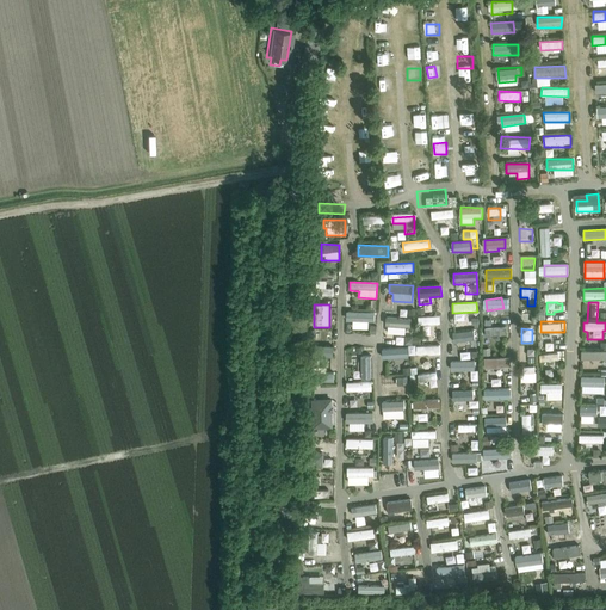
[(471,331),(452,334),(453,342),(472,339),(471,331)]
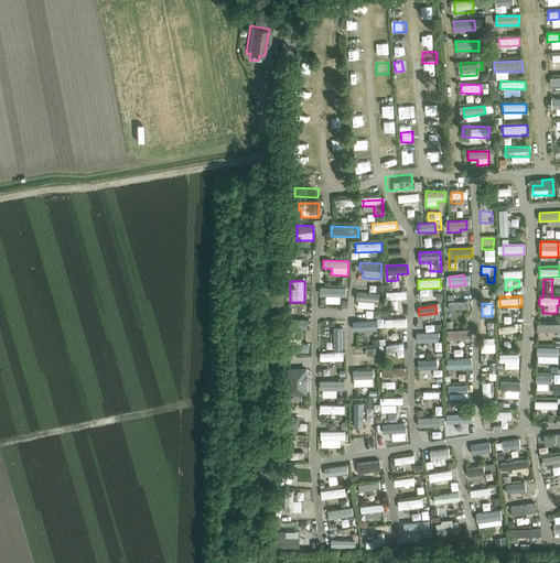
[(289,320),(288,328),(307,329),(308,315),(301,315),(300,320),(289,320)]
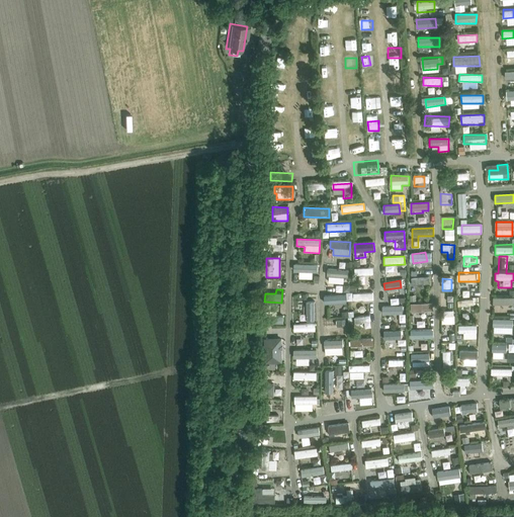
[(373,293),(353,293),(353,302),(373,302),(373,293)]
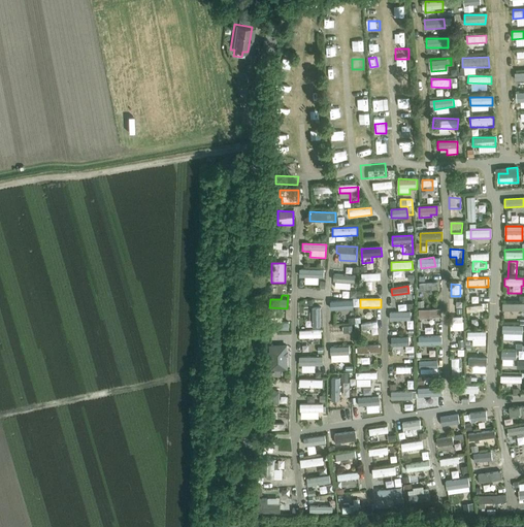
[(330,309),(352,310),(353,301),(331,300),(330,309)]
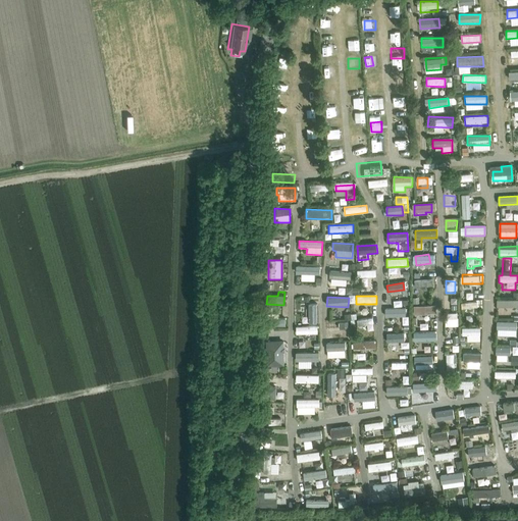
[(302,306),(302,312),(312,311),(312,299),(298,299),(298,306),(302,306)]
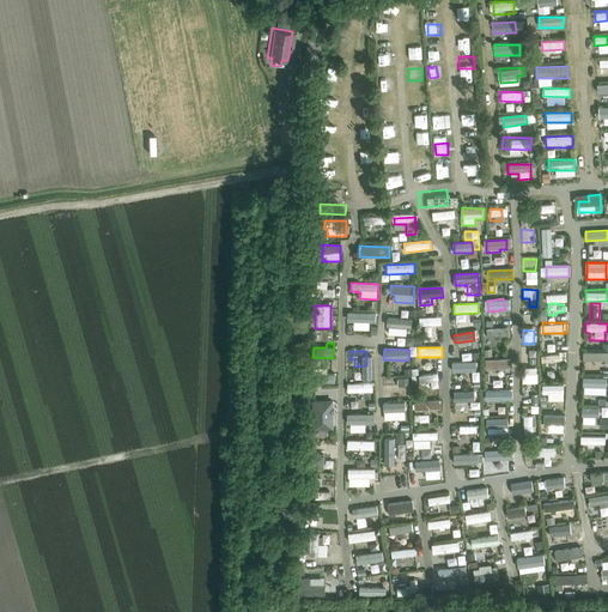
[(583,362),(607,362),(607,352),(583,352),(583,362)]
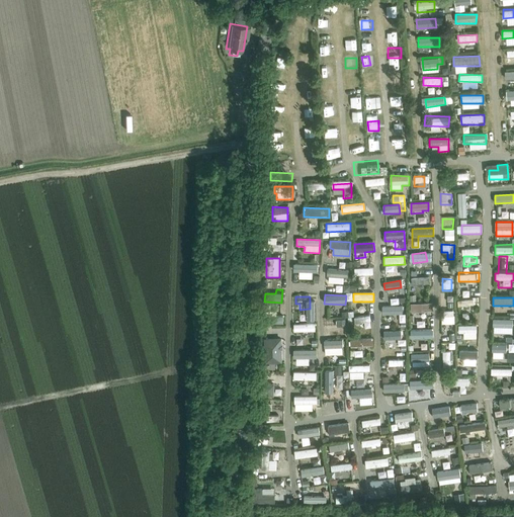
[(432,303),(410,303),(410,312),(423,312),(423,321),(417,321),(417,328),(424,327),(424,322),(430,322),(430,315),(432,315),(432,303)]
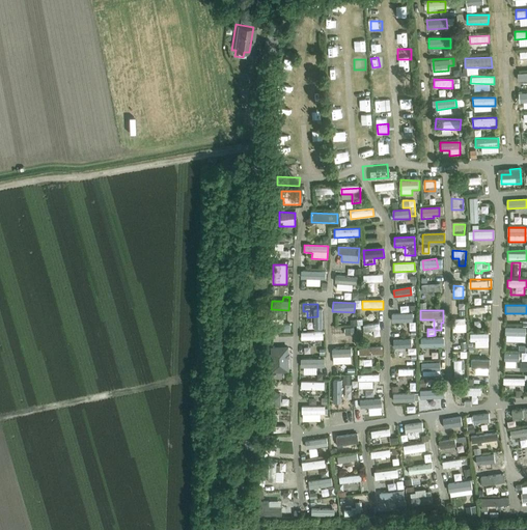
[(413,323),(413,315),(391,314),(391,322),(413,323)]
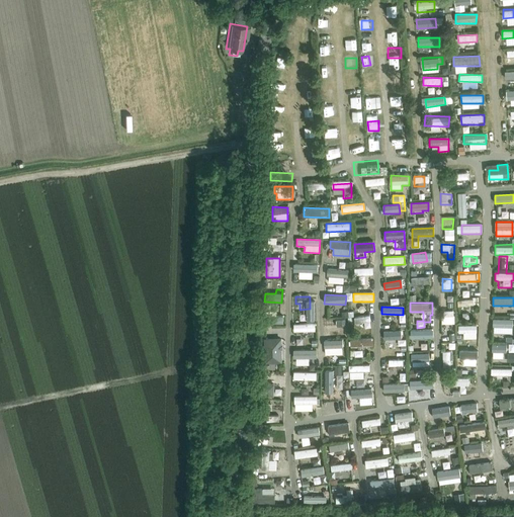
[(453,311),(441,311),(441,325),(454,324),(453,311)]
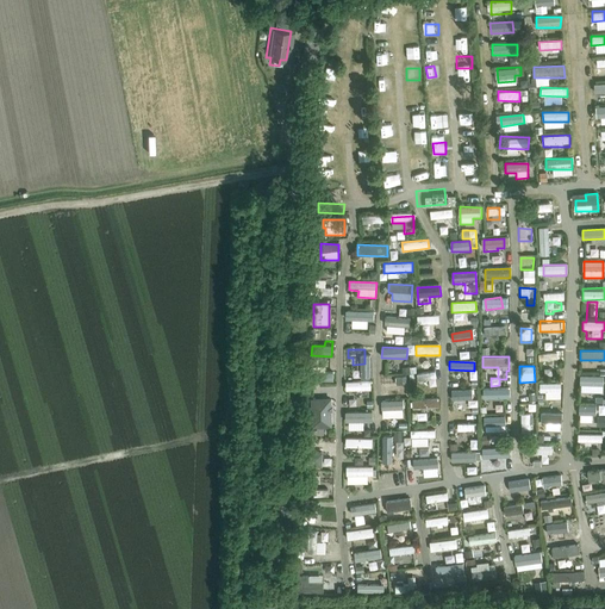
[(325,372),(325,370),(307,370),(307,381),(334,383),(334,372),(325,372)]
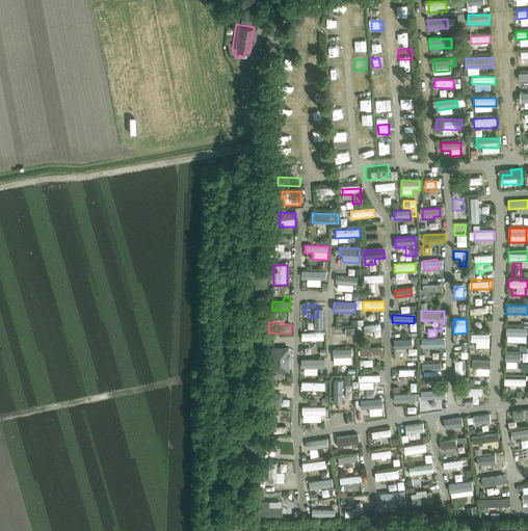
[(506,327),(505,337),(527,337),(527,328),(506,327)]
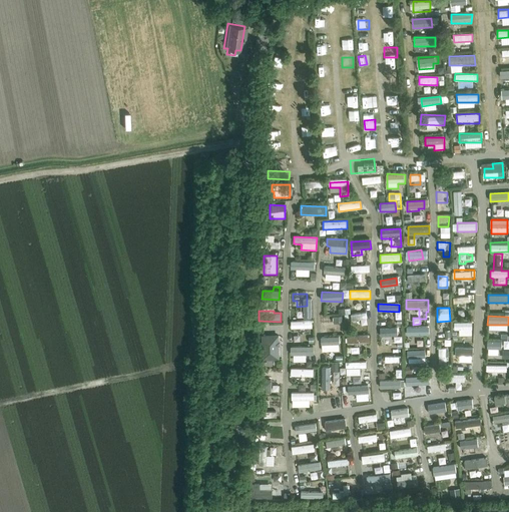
[(320,329),(331,330),(331,324),(342,324),(342,318),(321,317),(320,329)]
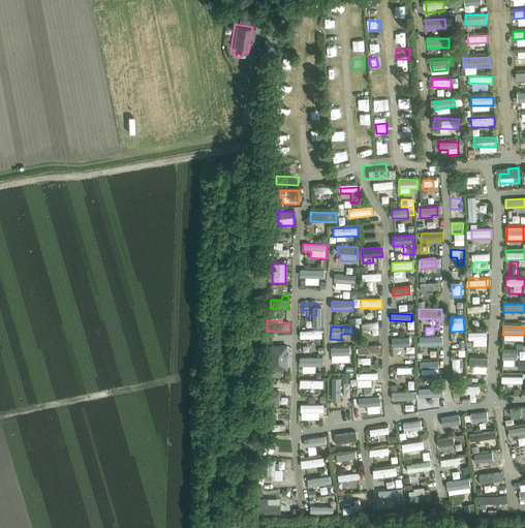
[(321,331),(300,331),(300,340),(321,340),(321,331)]
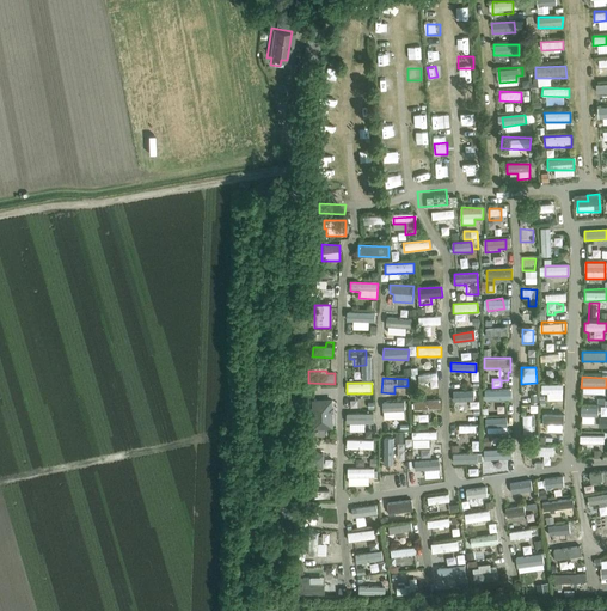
[(563,384),(541,385),(541,395),(563,395),(563,384)]
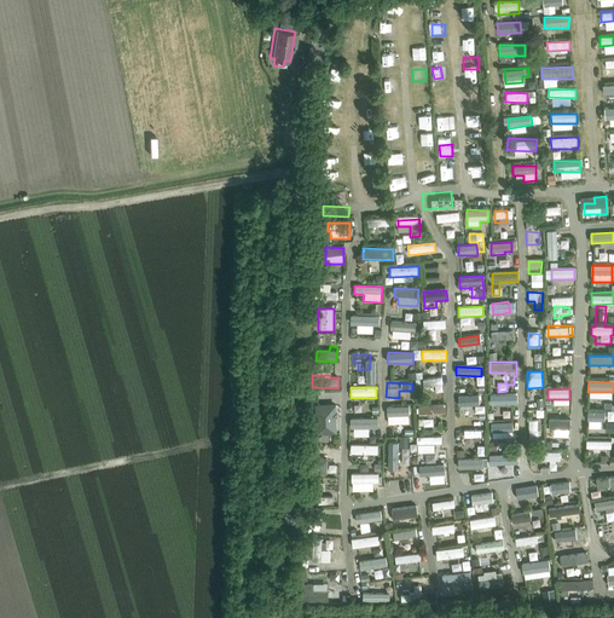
[(490,406),(517,405),(517,393),(490,394),(490,406)]
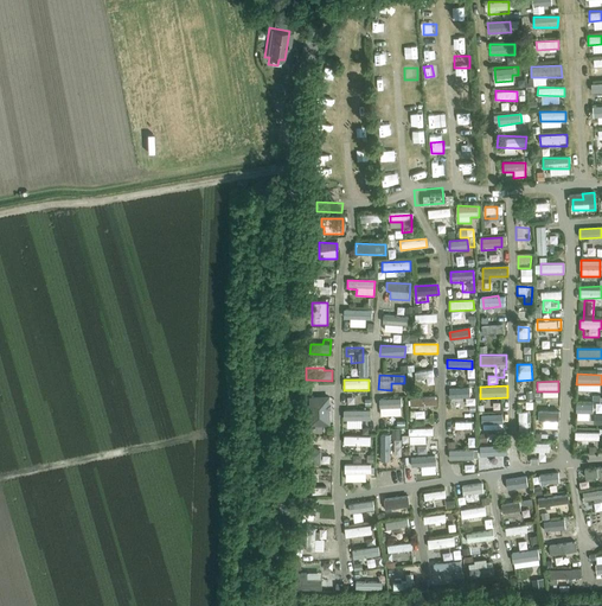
[(449,409),(468,408),(468,388),(448,389),(449,409)]
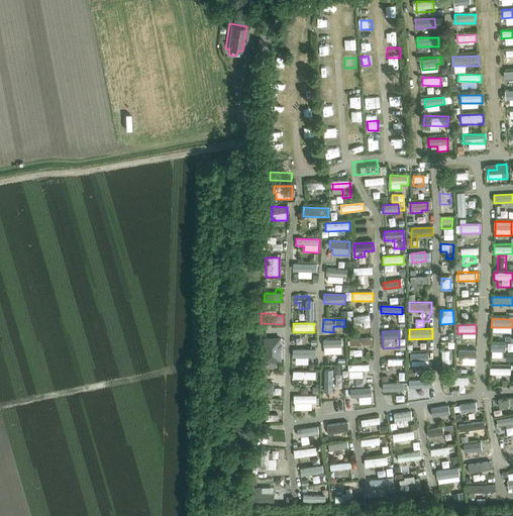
[(264,338),(264,363),(282,363),(282,338),(264,338)]
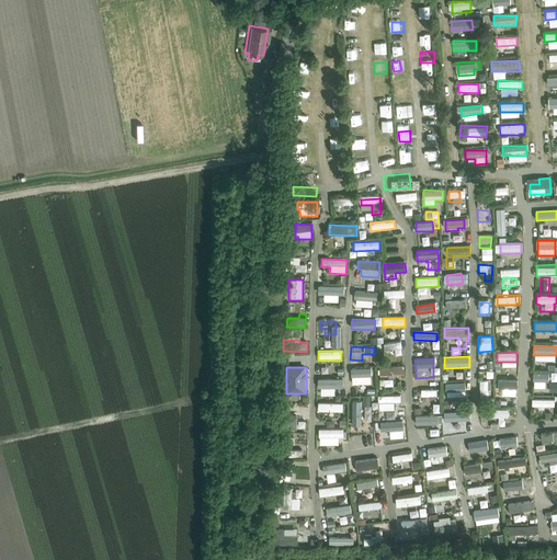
[(381,367),(379,375),(402,376),(404,368),(381,367)]
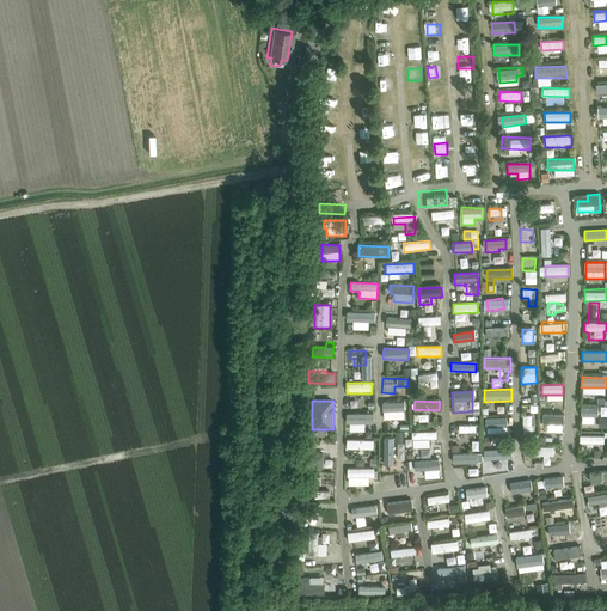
[(382,420),(404,420),(404,402),(382,402),(382,420)]
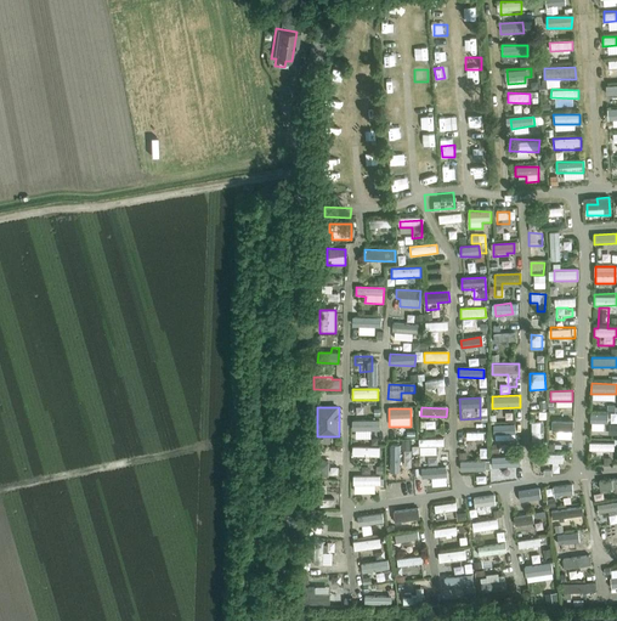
[(368,440),(379,440),(379,421),(352,421),(352,440),(361,440),(361,433),(367,432),(368,440)]
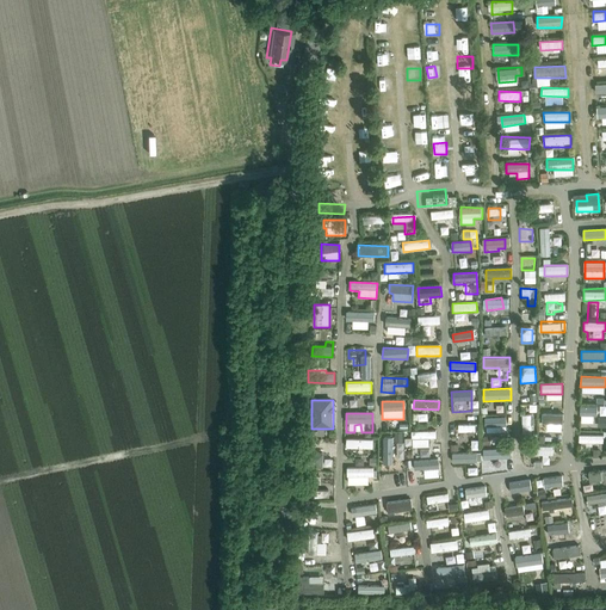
[(543,432),(562,432),(562,413),(544,413),(543,432)]
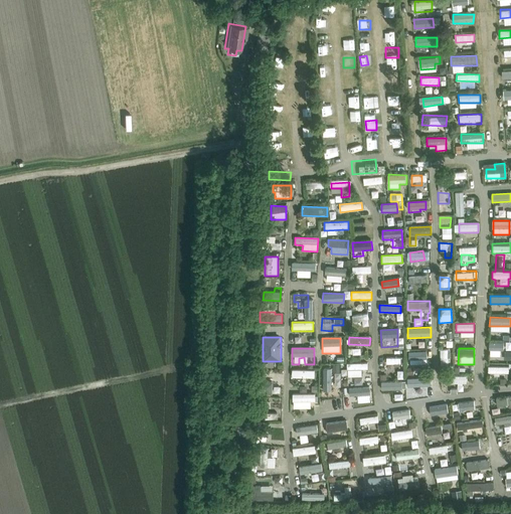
[(408,365),(419,364),(419,358),(427,358),(427,351),(408,352),(408,365)]
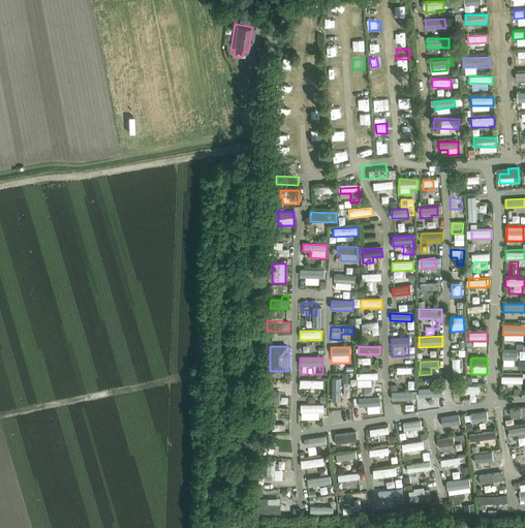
[(371,379),(377,379),(377,373),(357,373),(357,387),(371,387),(371,379)]
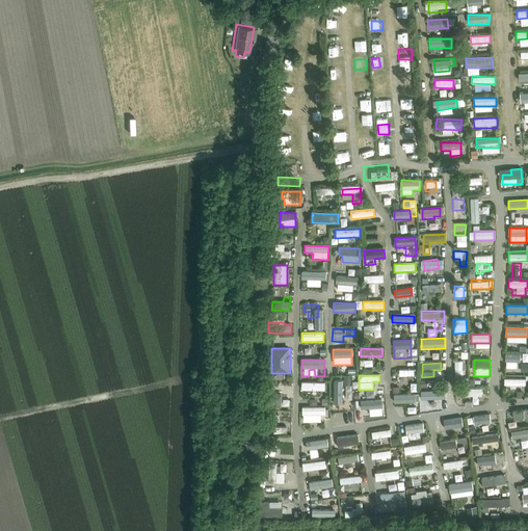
[(301,381),(301,391),(325,391),(326,382),(301,381)]
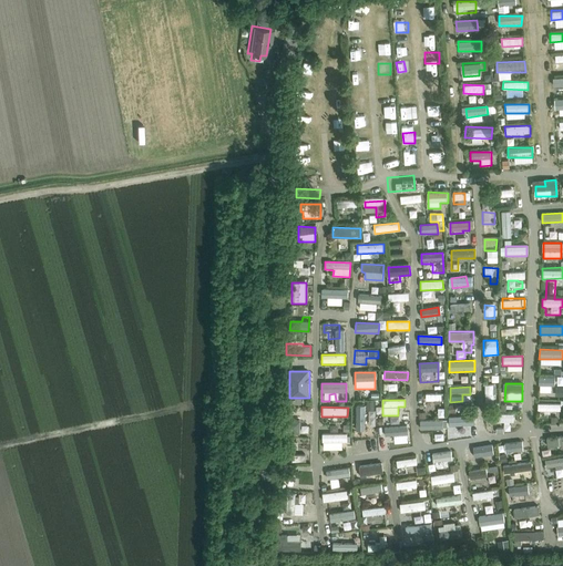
[(365,407),(356,407),(355,430),(365,431),(365,407)]
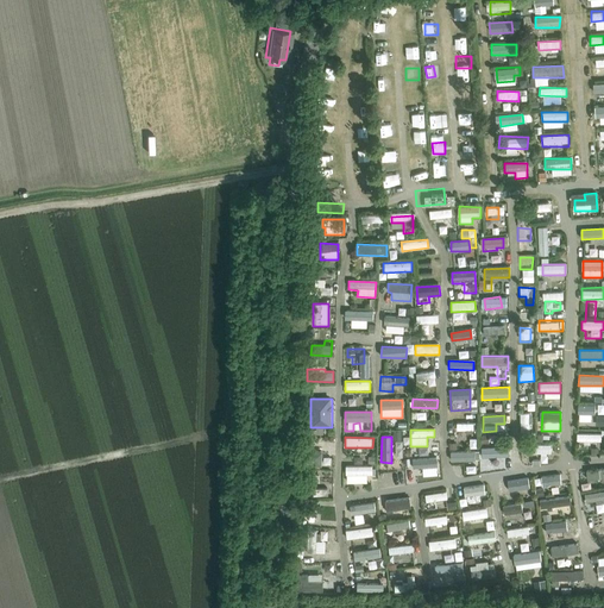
[(483,450),(483,462),(496,462),(496,457),(504,456),(504,449),(483,450)]
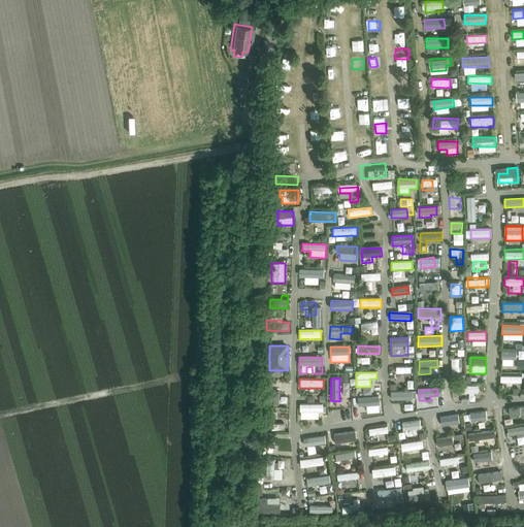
[(390,392),(391,400),(414,399),(414,391),(390,392)]
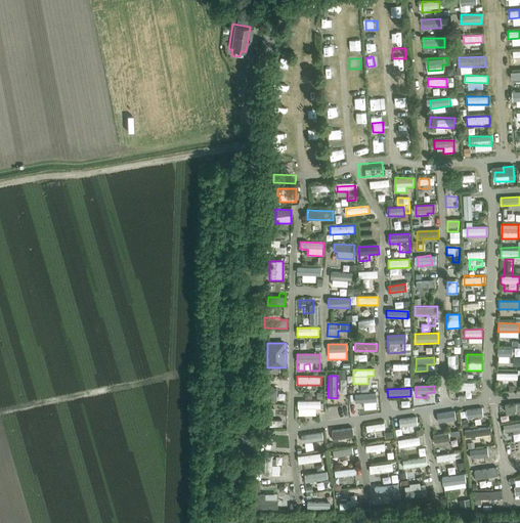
[(321,408),(320,401),(312,401),(312,394),(304,394),(304,400),(297,401),(297,408),(321,408)]
